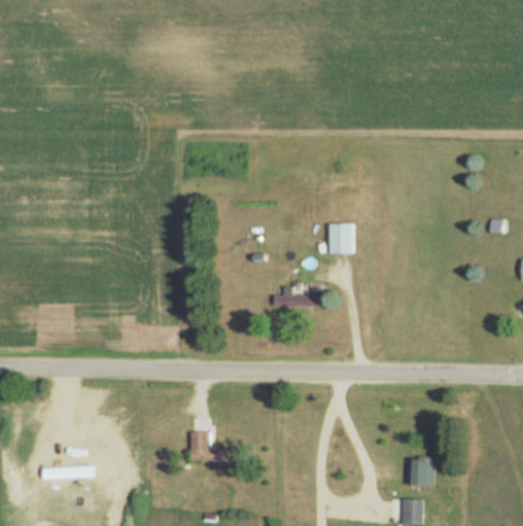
[(354,252),(354,223),(327,223),(327,252),(354,252)]
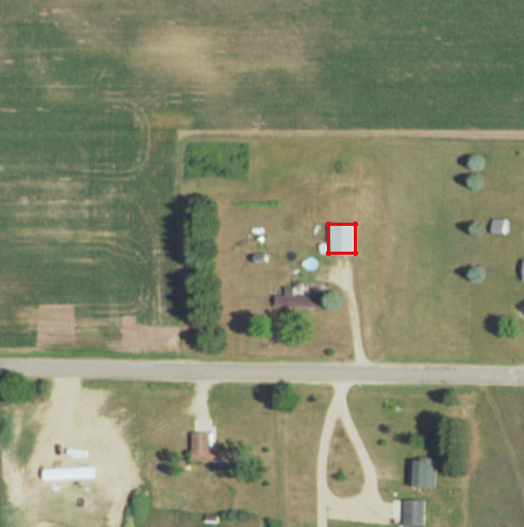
[(284,295),(274,295),(274,306),(307,306),(307,288),(284,288),(284,295)]
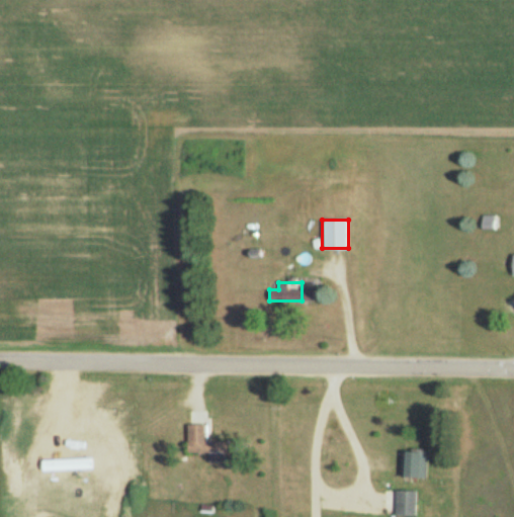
[(205,441),(205,423),(186,423),(186,452),(237,452),(237,441),(205,441)]
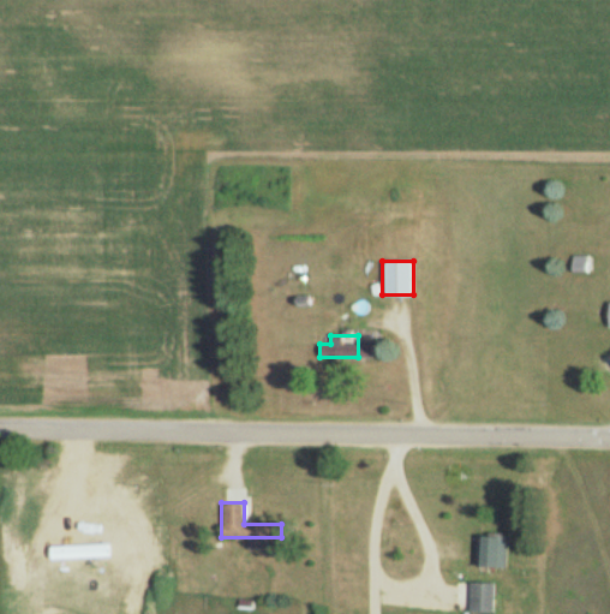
[(476,566),(504,566),(506,536),(476,535),(476,566)]
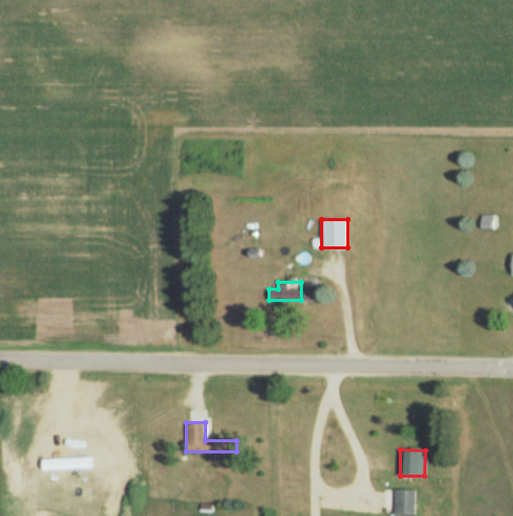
[(393,513),(413,513),(413,489),(393,489),(393,513)]
